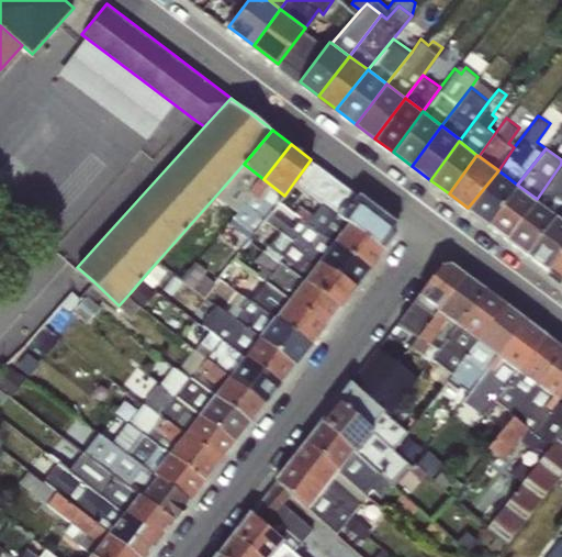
[(343,215),(359,193),(311,159),(295,180),(322,200),(343,215)]
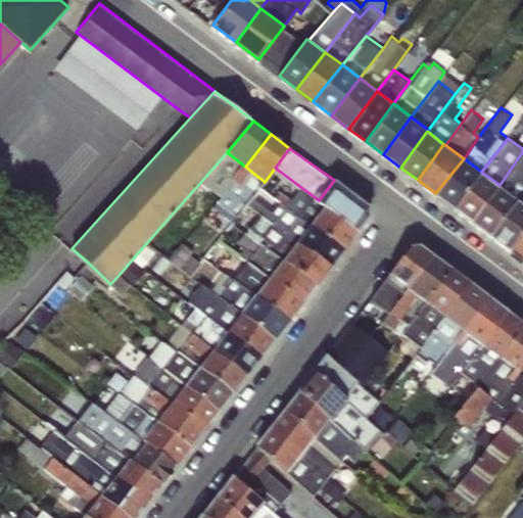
[(212,204),(245,167),(227,152),(205,177),(216,185),(204,198),(212,204)]
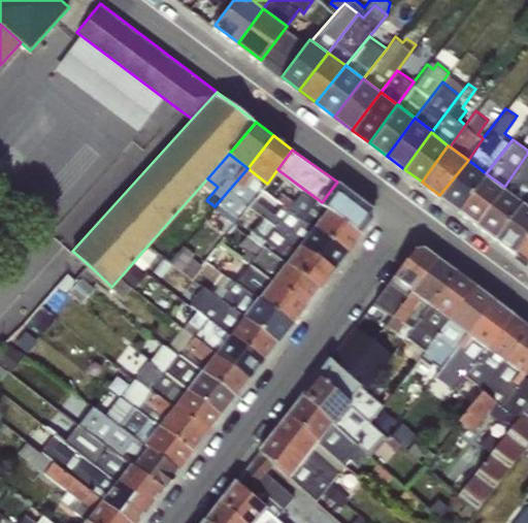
[(527,154),(504,187),(514,194),(527,174),(527,154)]
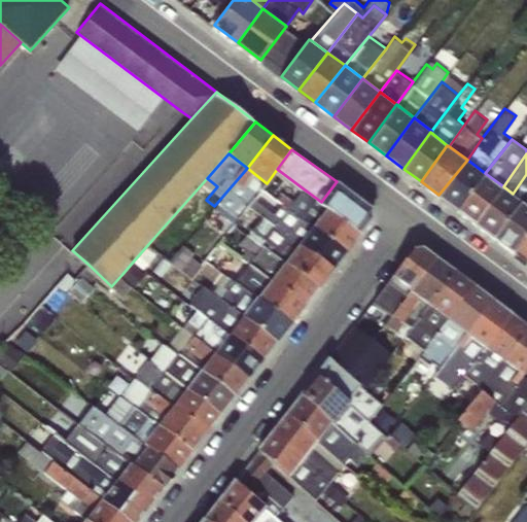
[(485,173),(467,160),(438,195),(458,209),(485,173)]
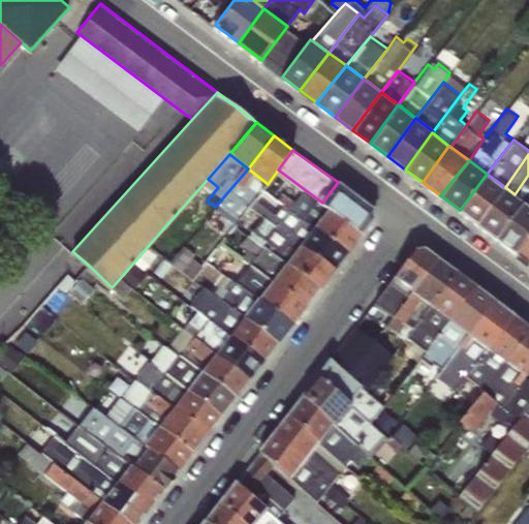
[(268,184),(248,168),(215,207),(237,223),(251,206),(268,184)]
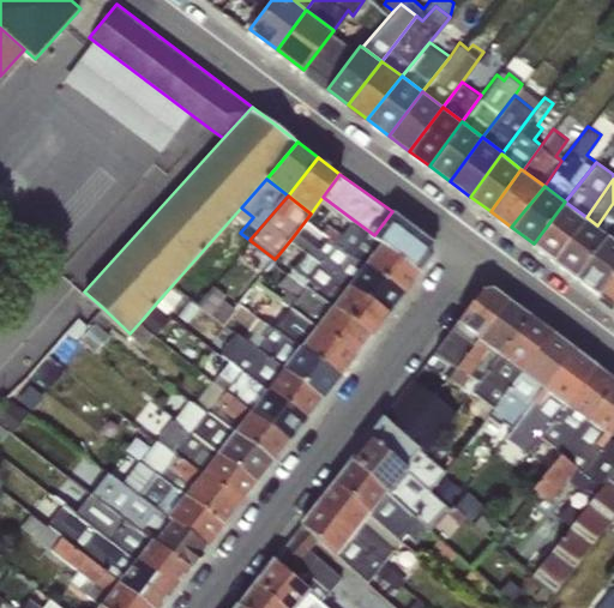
[(587,217),(565,202),(534,244),(554,258),(587,217)]
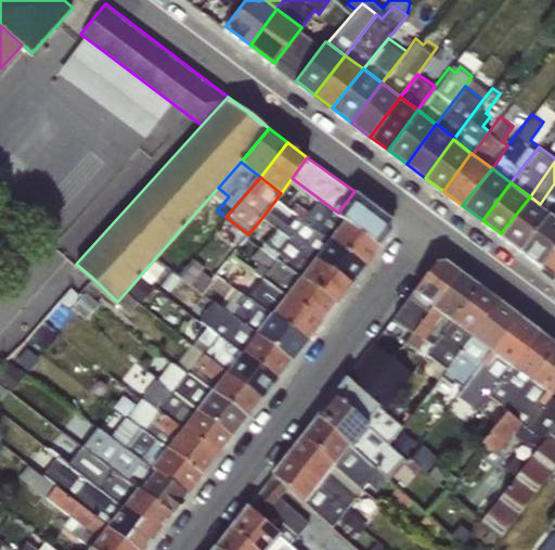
[(554,203),(554,183),(540,204),(550,212),(554,203)]
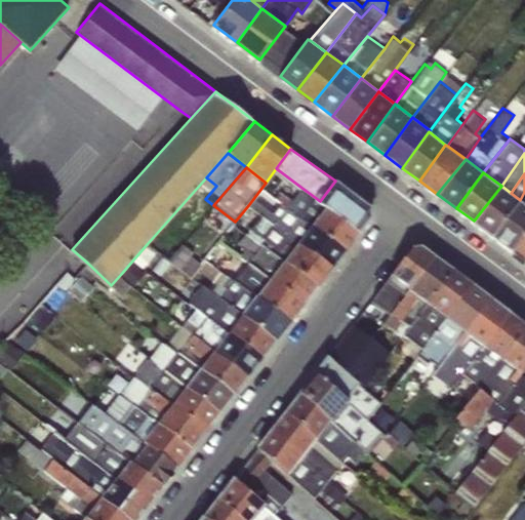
[(370,206),(335,181),(320,201),(326,206),(360,232),(370,217),(370,206)]
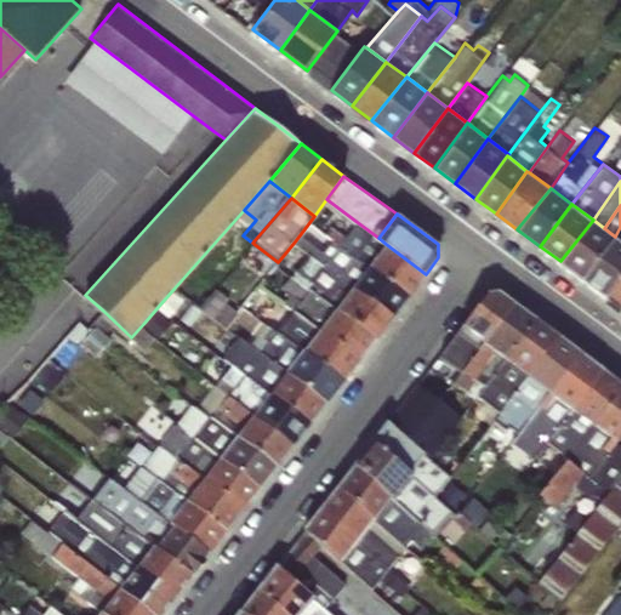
[(604,228),(593,220),(560,261),(582,278),(615,237),(604,228)]
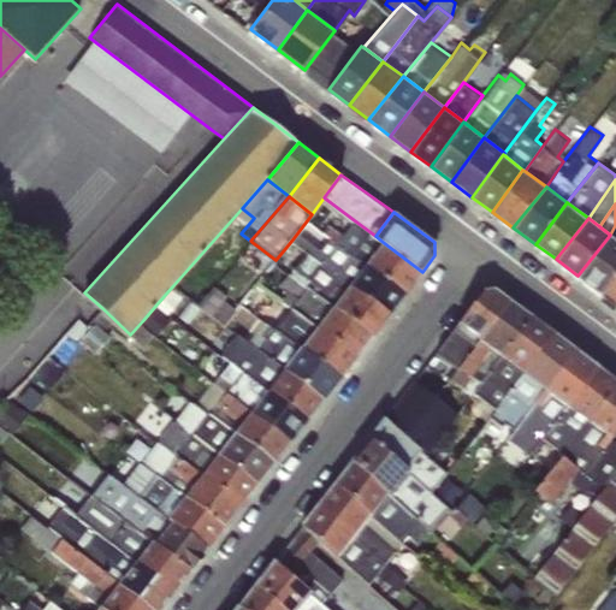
[(375,236),(353,219),(342,232),(337,241),(366,262),(383,242),(375,236)]
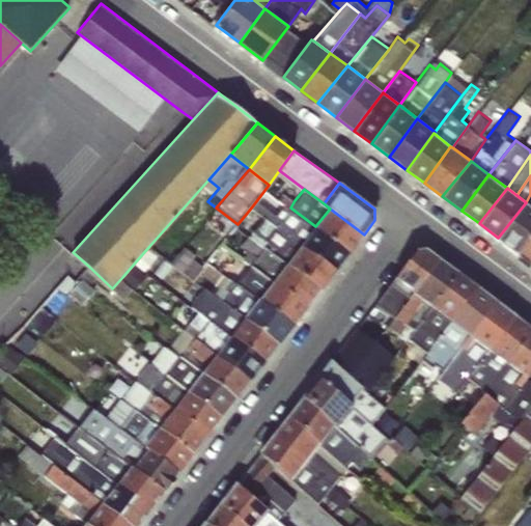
[(278,197),(290,208),(295,200),(283,191),(278,197)]
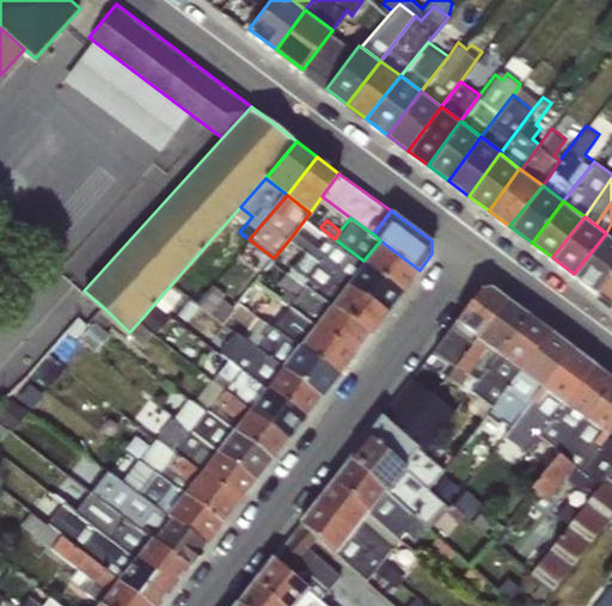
[(611,270),(611,237),(606,233),(574,274),(598,292),(611,270)]
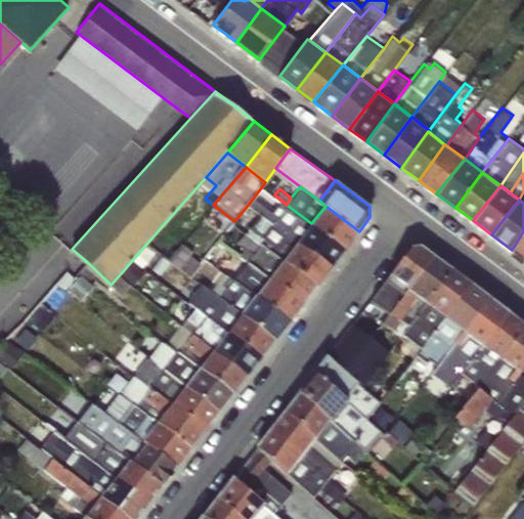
[(311,223),(287,205),(278,214),(265,205),(260,213),(298,242),(311,223)]
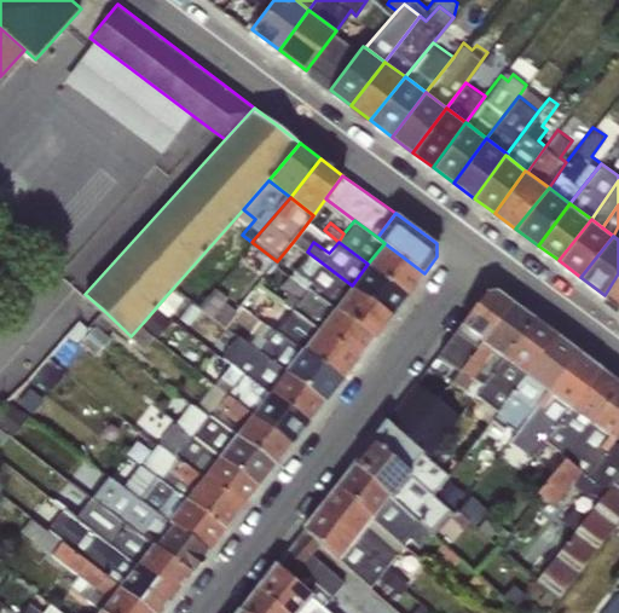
[(408,294),(424,273),(385,243),(368,264),(408,294)]
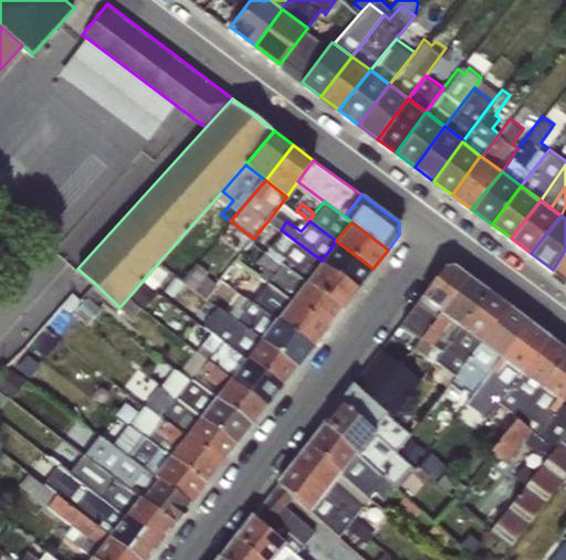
[(322,261),(281,230),(266,249),(306,280),(322,261)]
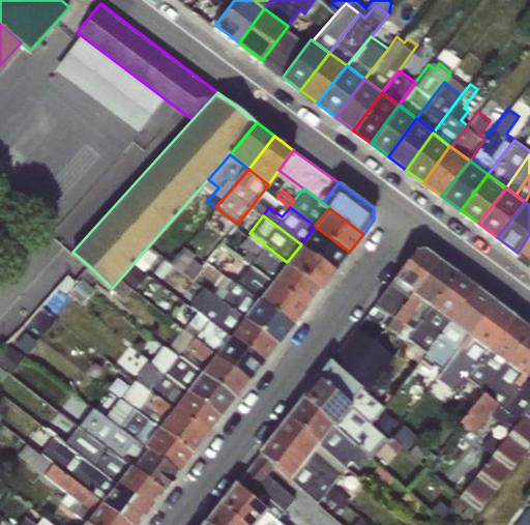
[(335,269),(349,252),(315,226),(301,244),(335,269)]
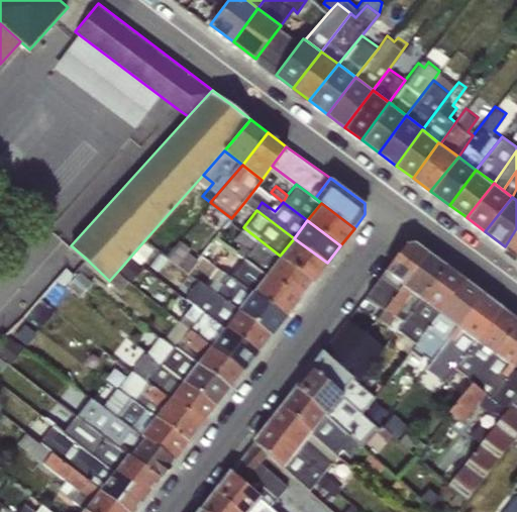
[(280,256),(243,227),(236,236),(242,242),(235,250),(267,274),(280,256)]
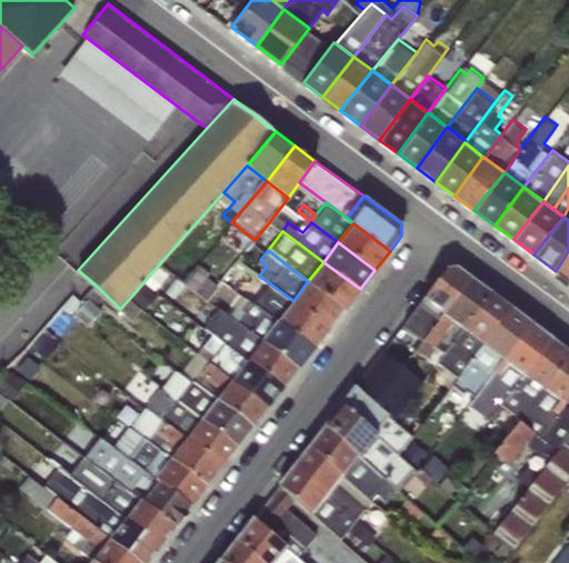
[(568,251),(556,271),(568,280),(568,251)]
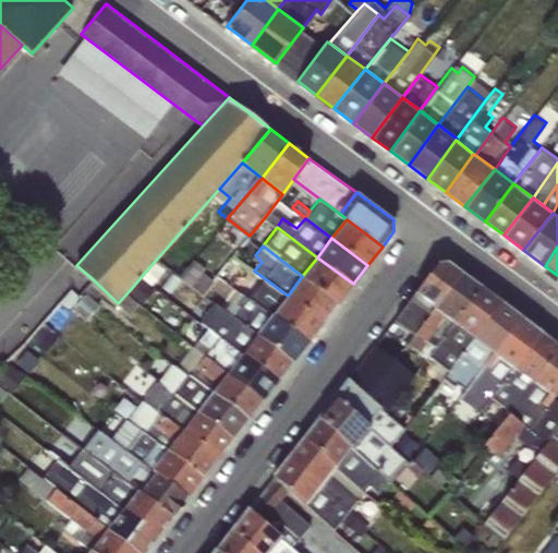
[(194,255),(180,273),(202,292),(210,281),(217,288),(221,284),(205,269),(207,266),(194,255)]
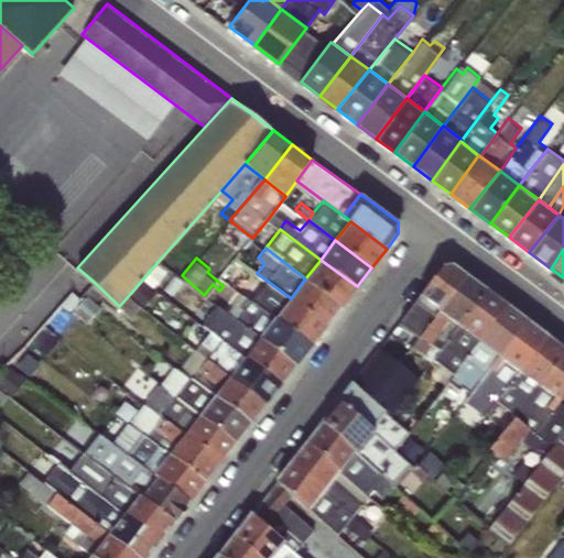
[(94,282),(77,267),(67,259),(8,325),(28,342),(30,340),(43,326),(45,323),(60,307),(73,292),(79,297),(94,282)]
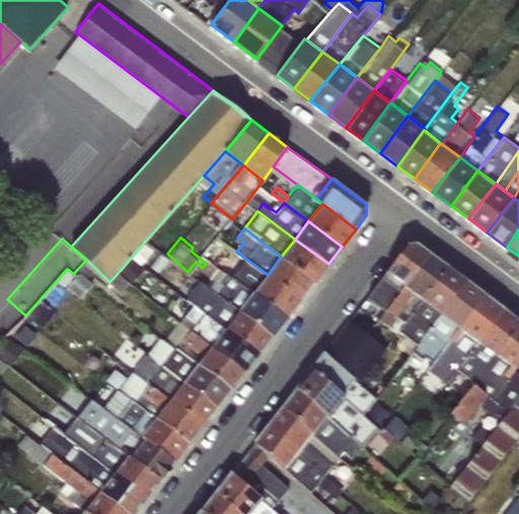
[(328,264),(295,239),(281,257),(314,282),(328,264)]
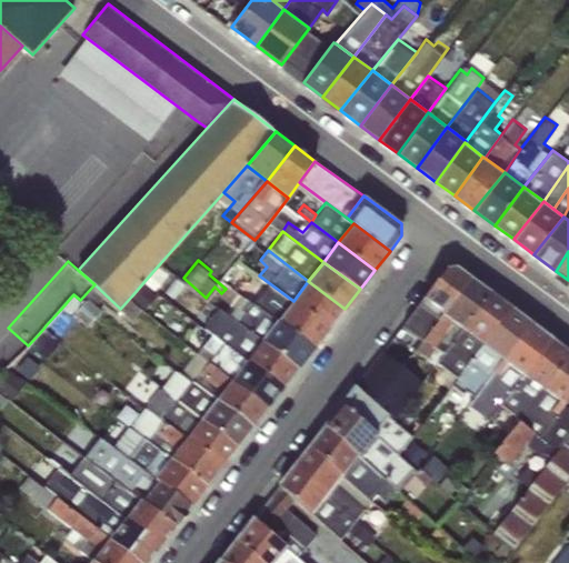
[(160,263),(145,281),(155,288),(169,271),(160,263)]
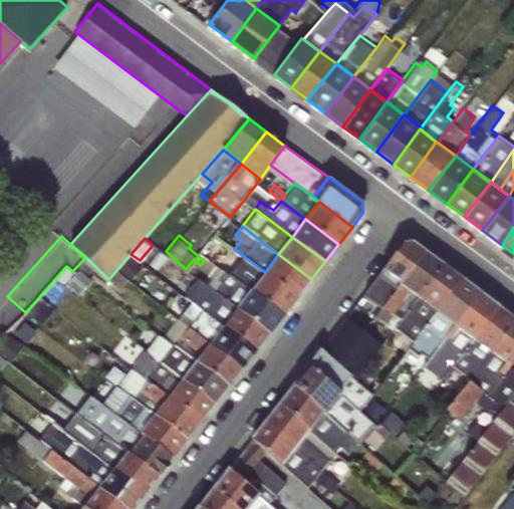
[(413,240),(404,241),(381,269),(401,283),(425,249),(413,240)]
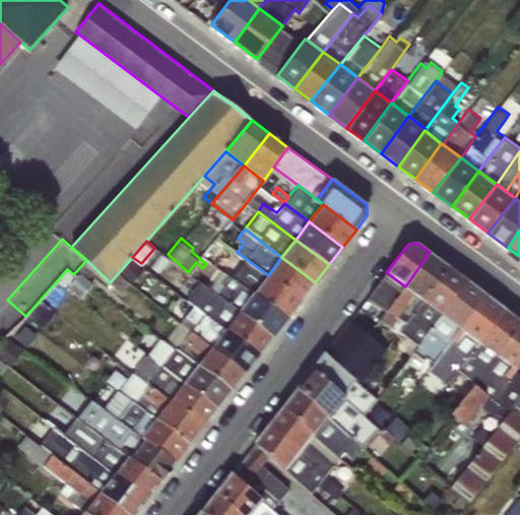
[(268,275),(237,252),(223,270),(254,293),(268,275)]
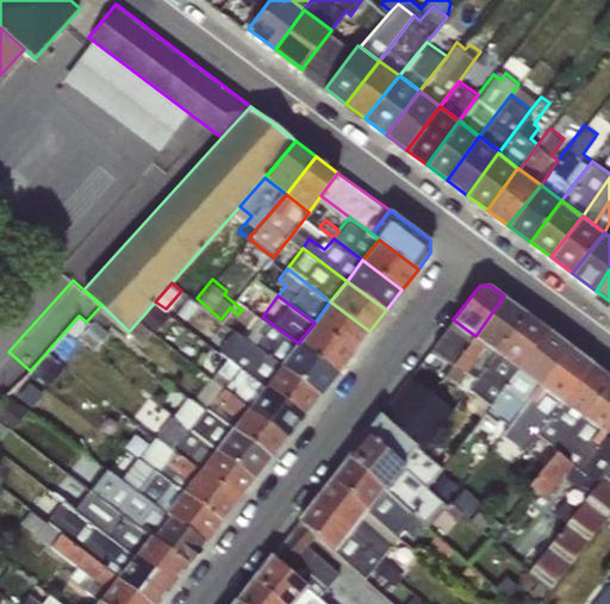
[(527,313),(504,296),(475,336),(496,352),(527,313)]
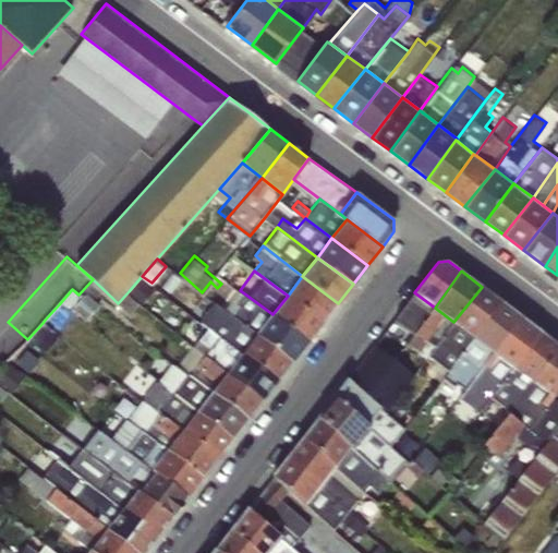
[(338,303),(302,276),(288,296),(324,322),(338,303)]
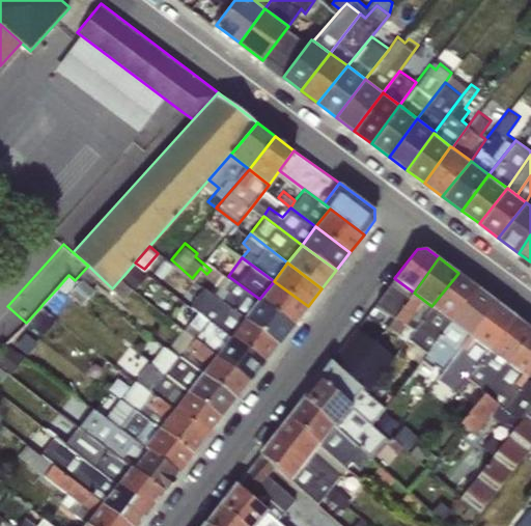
[(477,286),(458,273),(431,306),(451,320),(477,286)]
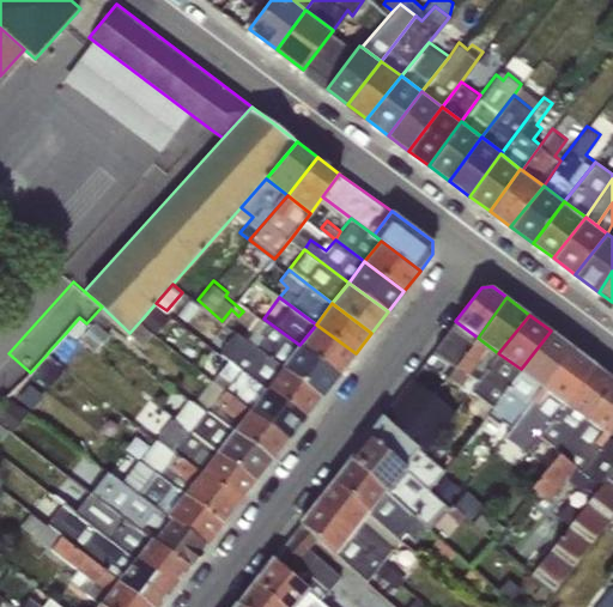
[(299,345),(263,319),(248,338),(250,340),(284,366),(299,345)]
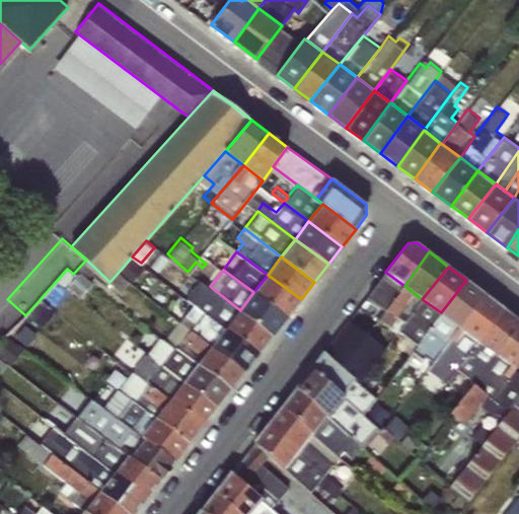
[(120,271),(109,282),(121,290),(130,280),(120,271)]
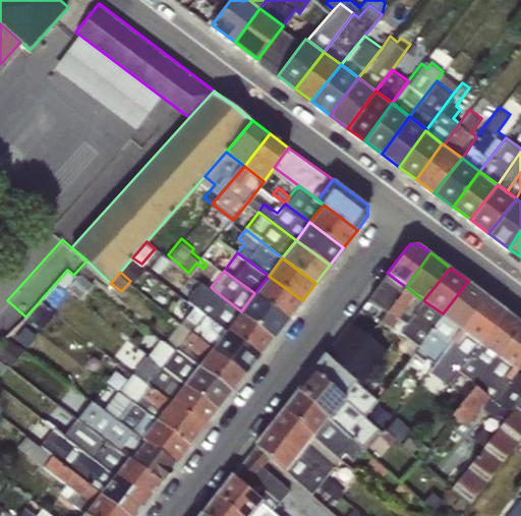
[(406,287),(387,273),(358,310),(377,325),(383,317),(406,287)]
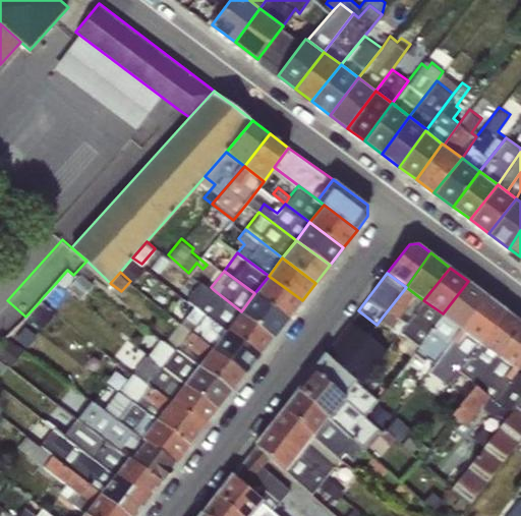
[(302,300),(269,276),(254,293),(288,318),(302,300)]
